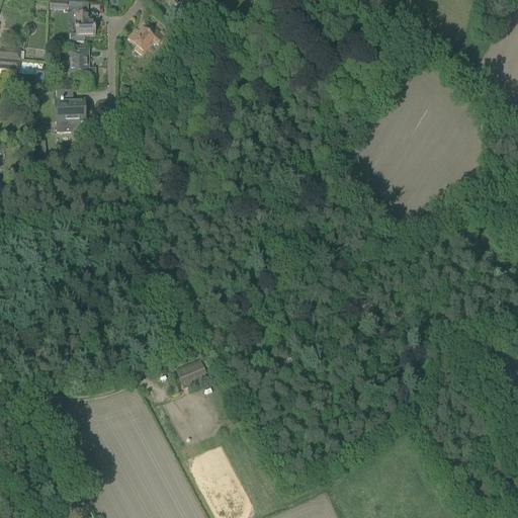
[(192,8),(198,0),(163,0),(168,6),(171,9),(176,5),(173,2),(174,0),(189,0),(186,4),(192,8)]
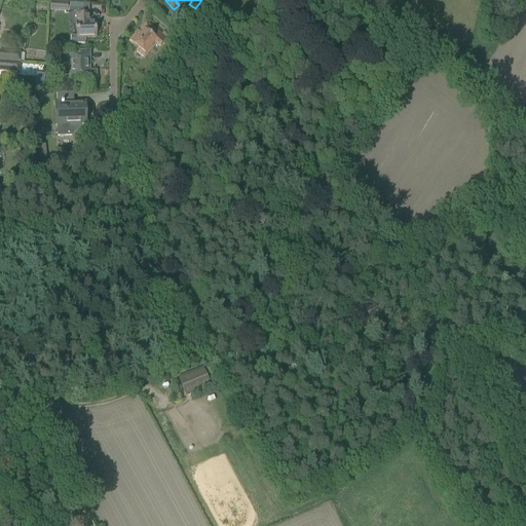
[(390,2),(385,0),(380,0),(376,8),(387,15),(390,11),(386,8),(390,2)]
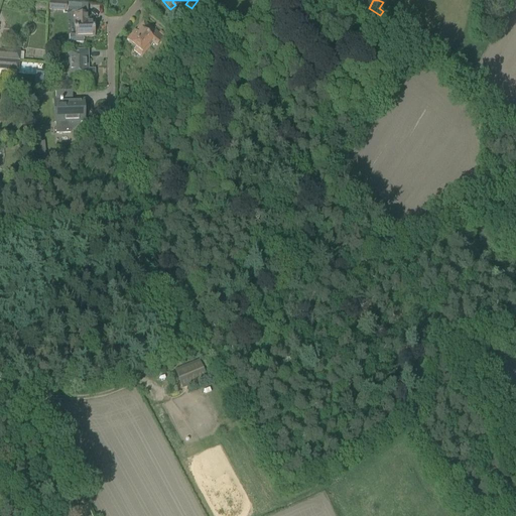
[(48,2),(48,9),(65,10),(66,10),(67,4),(48,2)]
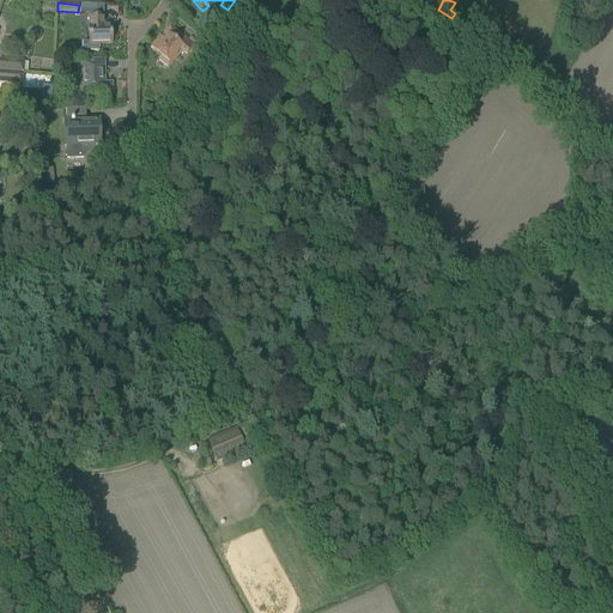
[(89,26),(89,42),(82,42),(83,52),(99,52),(98,44),(111,43),(111,26),(102,26),(102,22),(103,22),(103,17),(89,17),(89,26)]
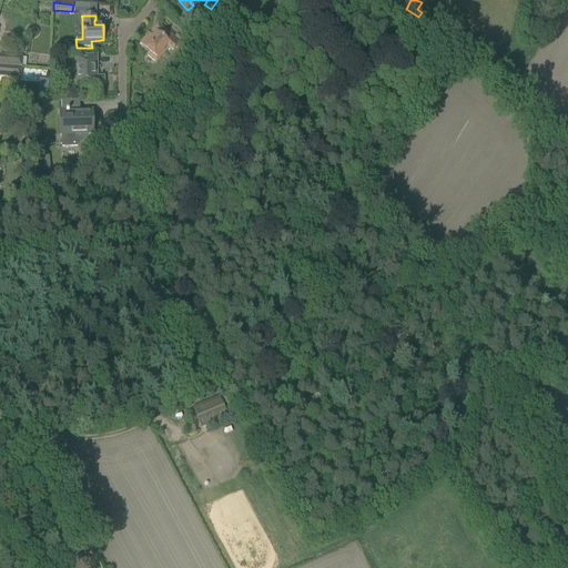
[(170,34),(166,31),(158,24),(149,34),(148,33),(139,44),(150,53),(148,56),(154,61),(166,47),(172,52),(180,42),(170,33),(170,34)]
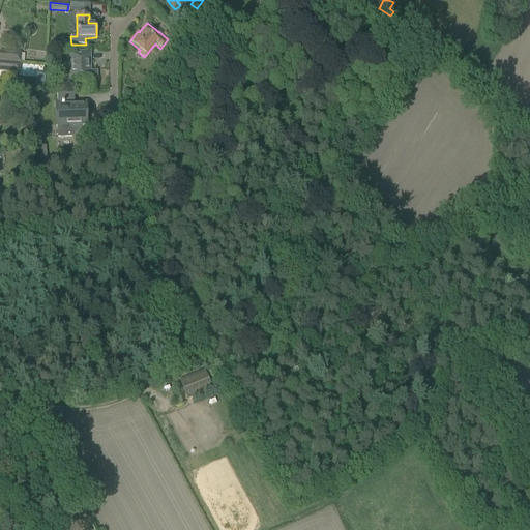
[(187,39),(178,32),(173,37),(182,45),(187,39)]
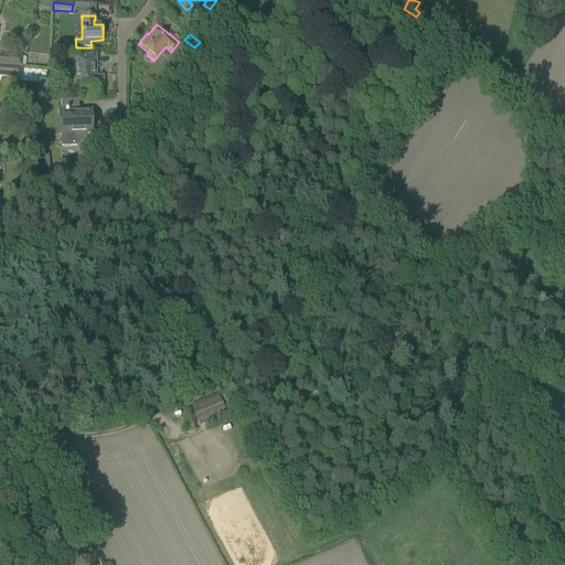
[(96,55),(85,55),(74,56),(74,67),(78,67),(78,77),(75,77),(75,88),(92,88),(103,87),(103,76),(94,76),(94,66),(96,66),(96,55)]
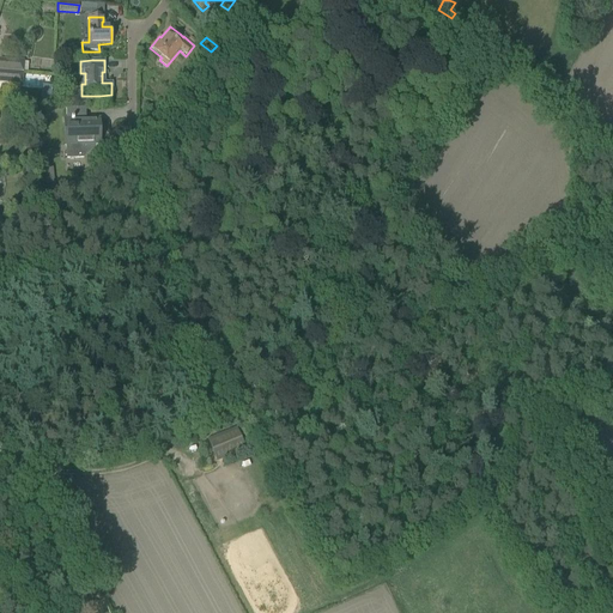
[(13,72),(12,84),(22,85),(23,73),(13,72)]
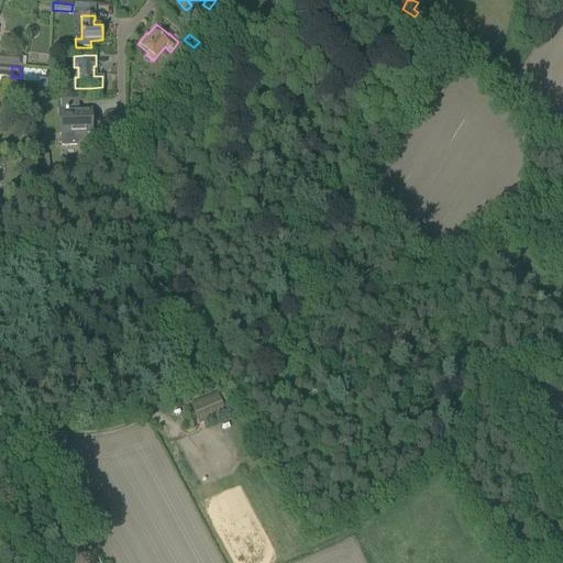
[(92,133),(91,117),(91,110),(58,110),(59,133),(59,144),(77,144),(84,136),(84,133),(92,133)]
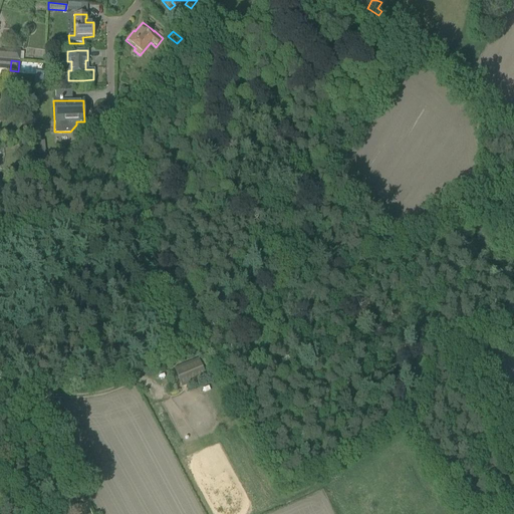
[(206,375),(199,359),(175,368),(182,384),(206,375)]
